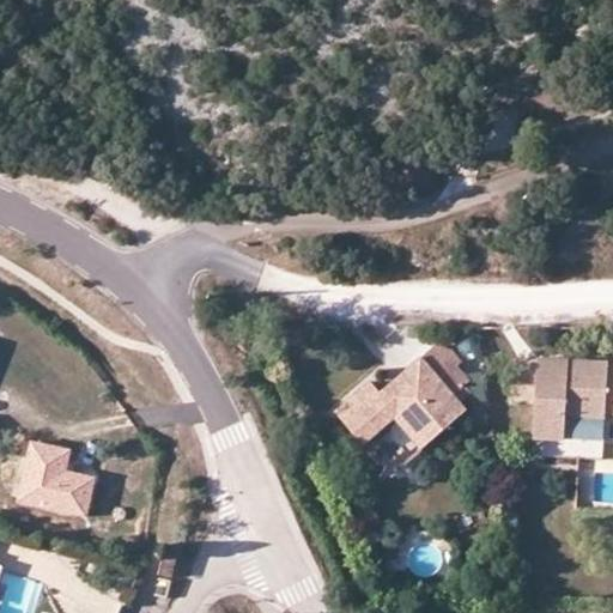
[(396,187),(389,158),(383,159),(392,189),(396,187)]
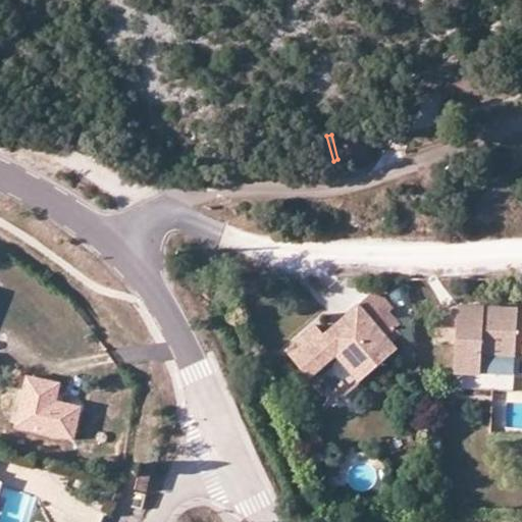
[(371,299),(360,307),(362,310),(376,325),(393,311),(383,300),(371,299)]
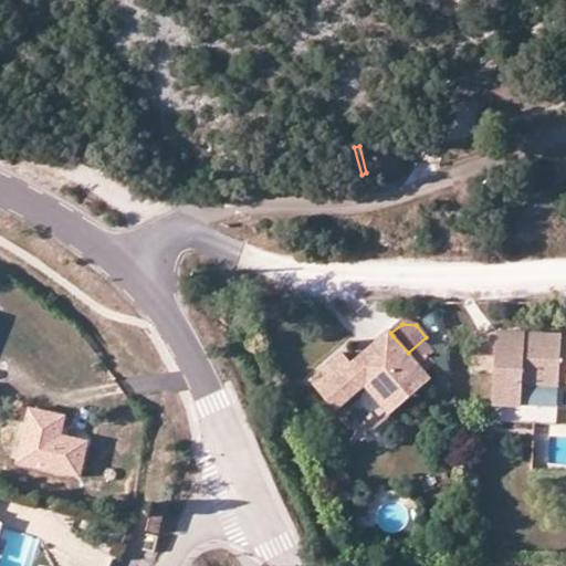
[(390,333),(375,347),(352,366),(339,357),(310,381),(334,410),(364,387),(389,418),(433,380),(426,371),(408,353),(392,336),(390,333)]
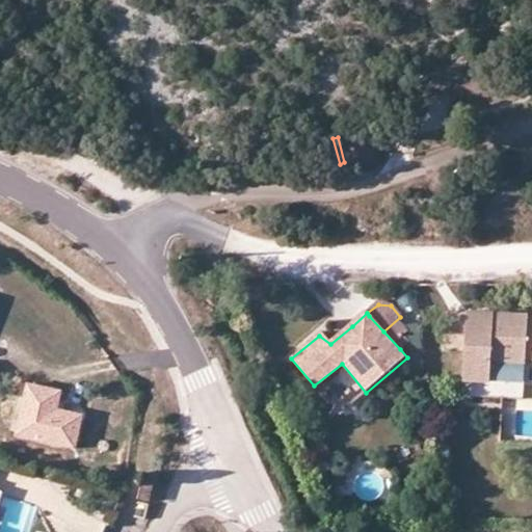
[(531,314),(471,317),(471,318),(471,322),(472,353),(472,382),(498,381),(497,368),(531,366),(531,314)]
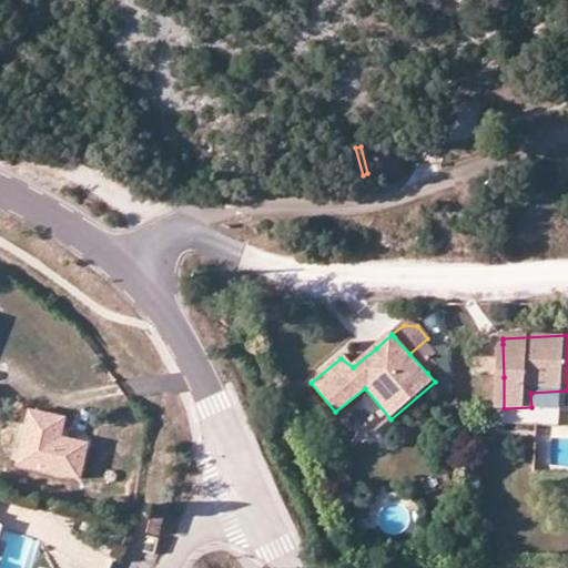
[(439,353),(427,338),(409,354),(427,373),(437,365),(432,359),(439,353)]
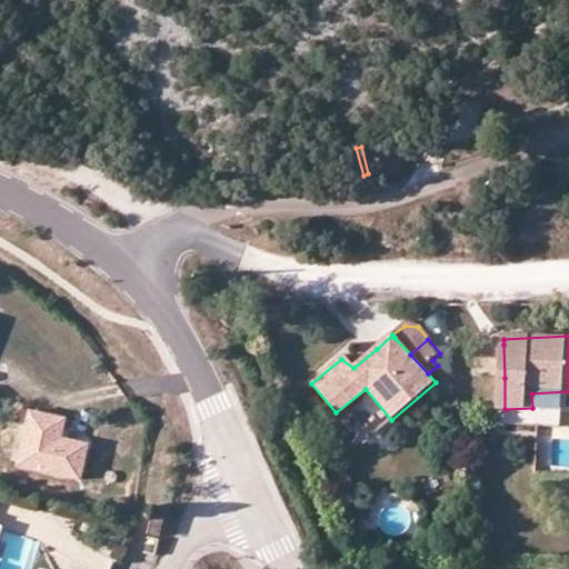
[(503,345),(483,345),(485,378),(505,378),(503,345)]
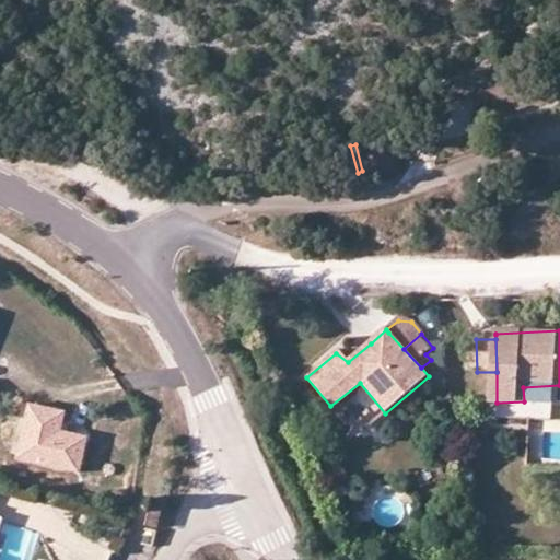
[(66,411),(27,403),(14,459),(79,475),(88,435),(61,429),(66,411)]
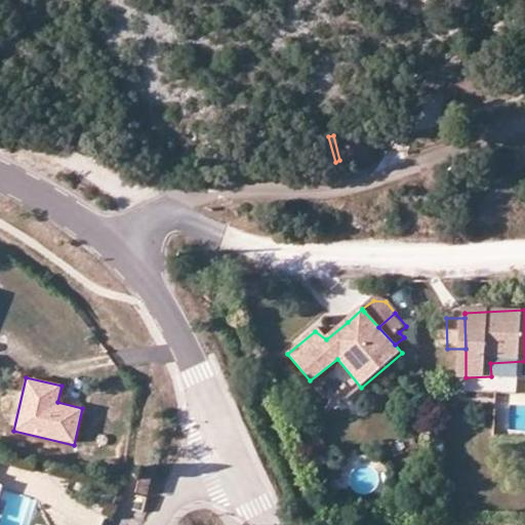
[(136,471),(132,489),(144,491),(148,473),(136,471)]
